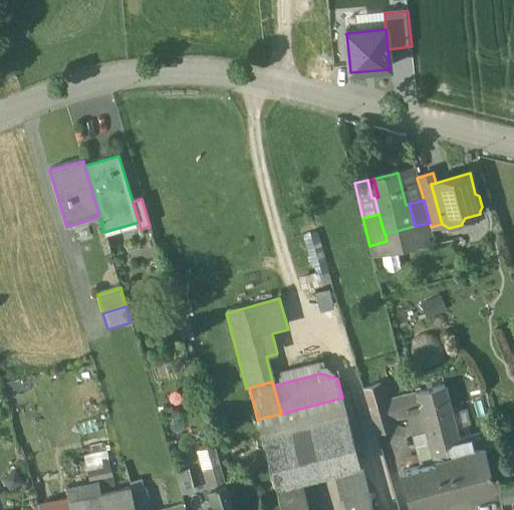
[(380,386),(362,392),(370,416),(388,411),(386,404),(380,386)]
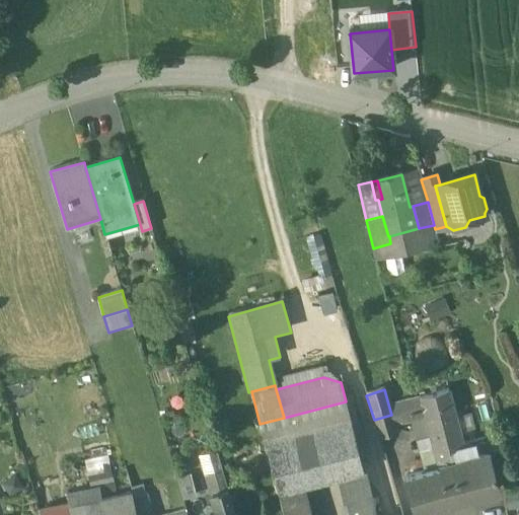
[(449,392),(389,408),(391,415),(395,428),(413,424),(426,475),(439,471),(438,467),(489,454),(485,441),(463,447),(449,392)]
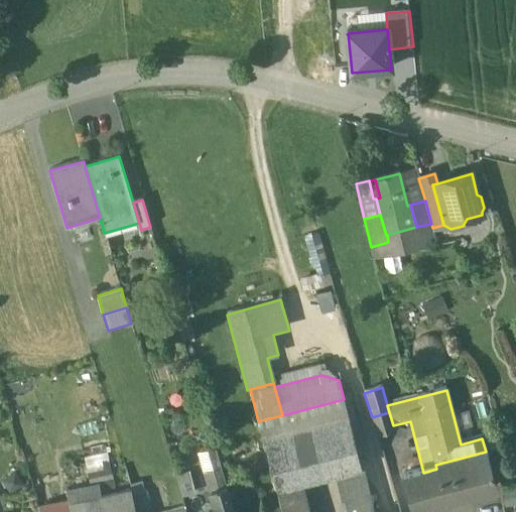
[(282,415),(258,421),(263,440),(348,420),(344,399),(282,415)]
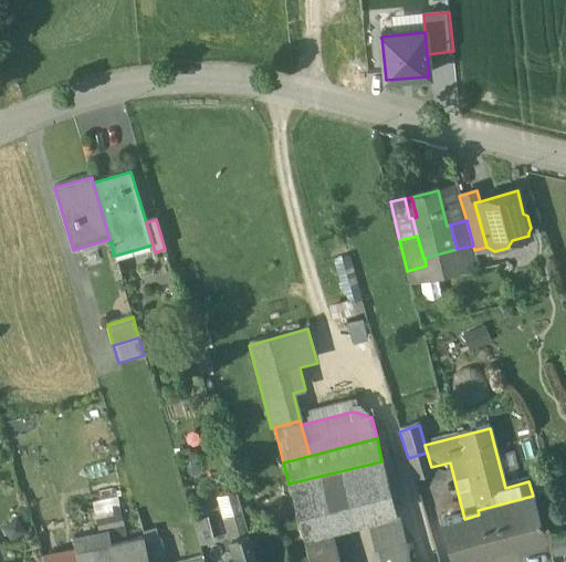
[(427,453),(408,458),(415,480),(433,475),(431,467),(427,453)]
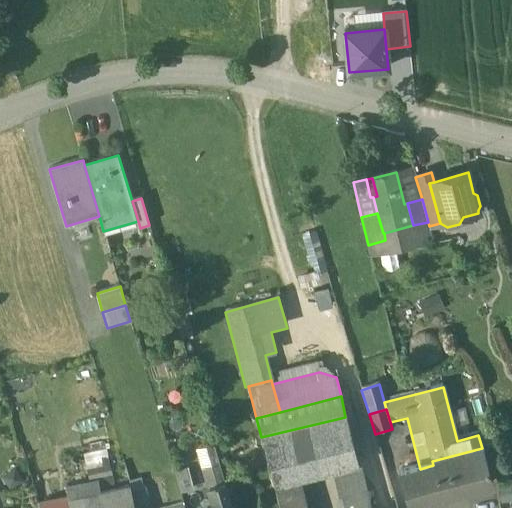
[(345,417),(261,437),(274,486),(298,481),(335,472),(357,467),(345,417)]
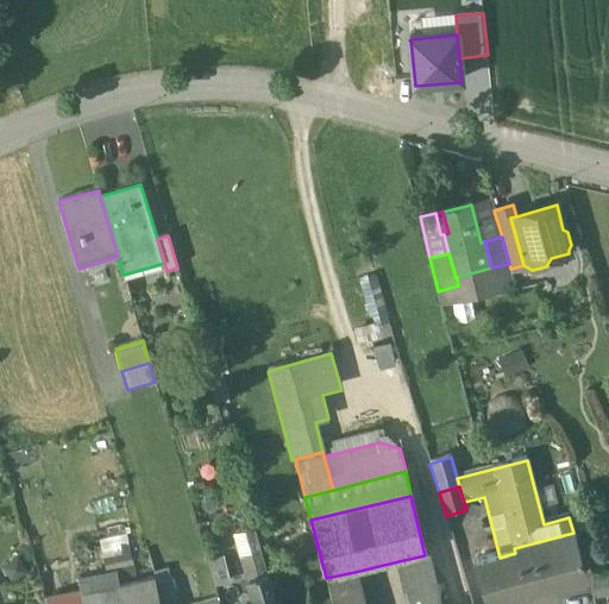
[(573,533),(514,548),(515,553),(500,558),(477,564),(487,603),(585,578),(573,533)]
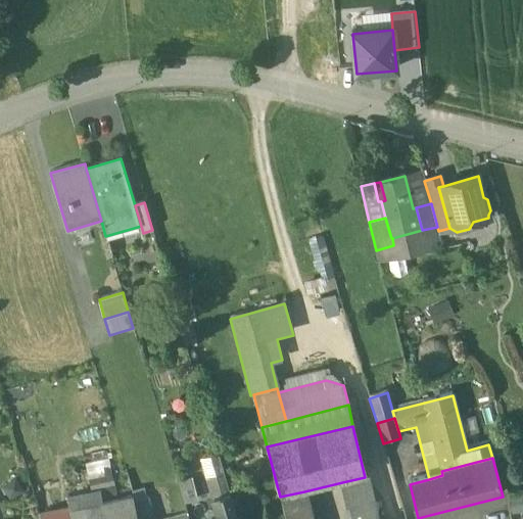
[(516,465),(504,467),(506,481),(518,479),(516,465)]
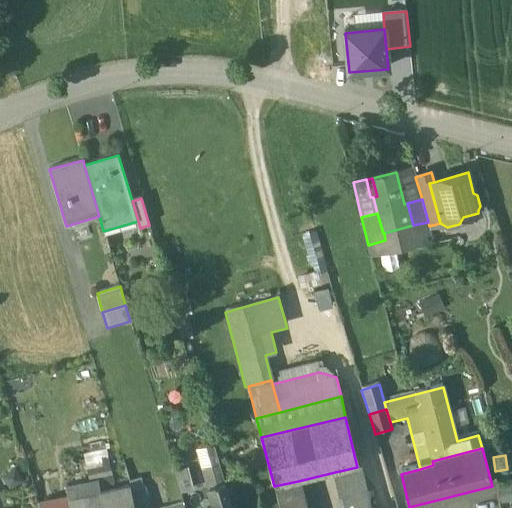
[(220,466),(204,471),(210,490),(225,486),(220,466)]
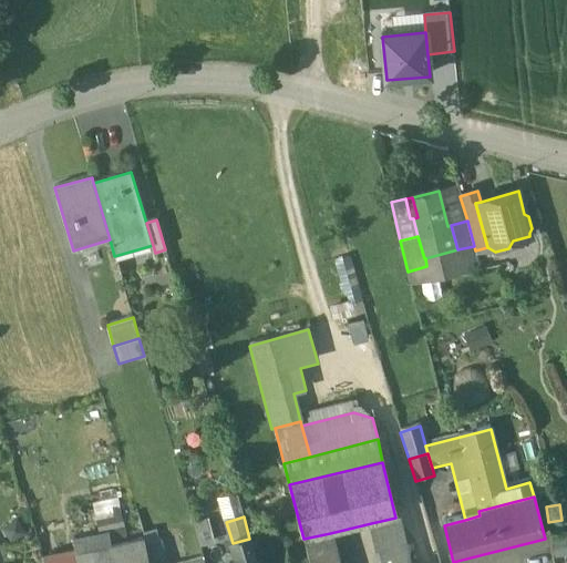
[(395,518),(371,523),(378,552),(403,545),(395,518)]
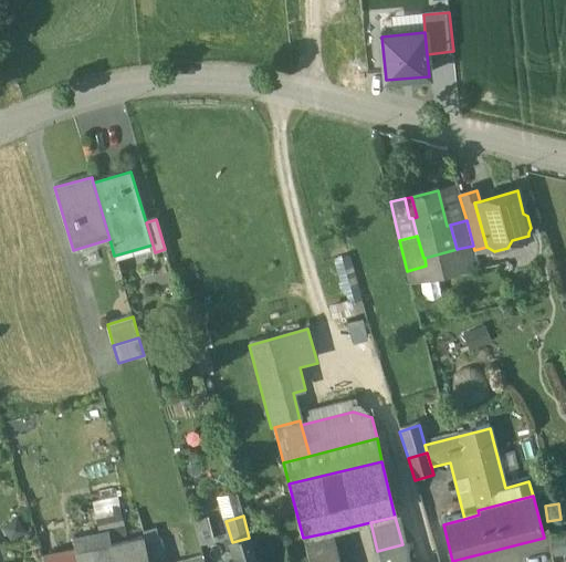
[(208,521),(194,524),(200,548),(215,543),(208,521)]
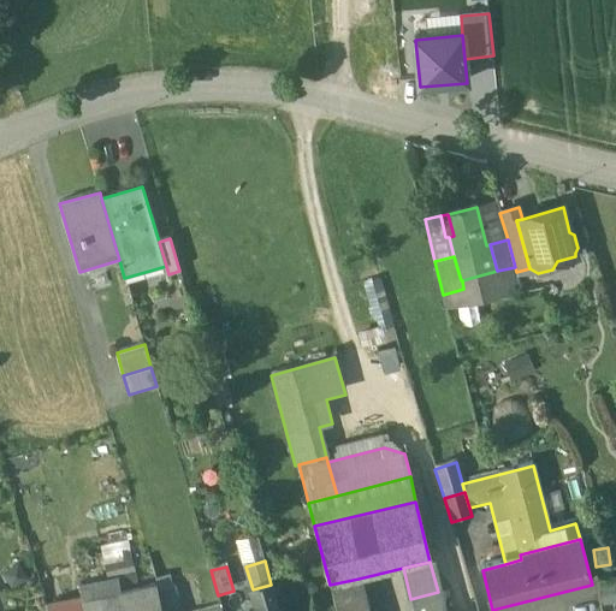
[(366,610),(359,579),(330,585),(336,610),(366,610)]
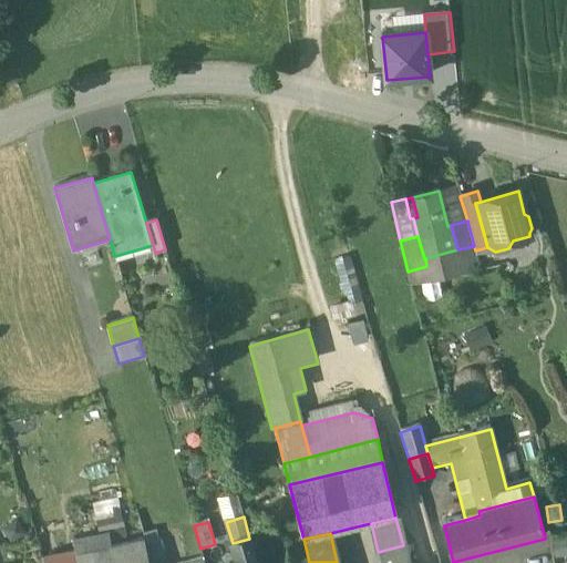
[(156,534),(143,536),(144,540),(145,546),(158,544),(156,534)]
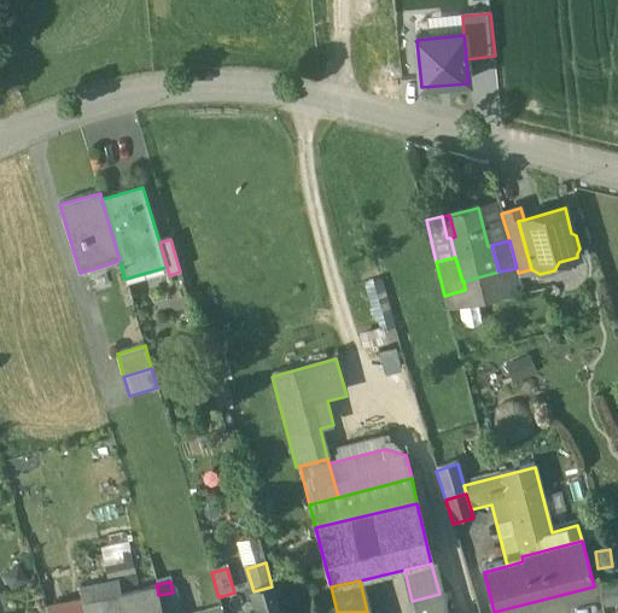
[(157,588),(122,595),(120,583),(81,591),(83,603),(46,611),(46,612),(162,612),(158,595),(157,588)]
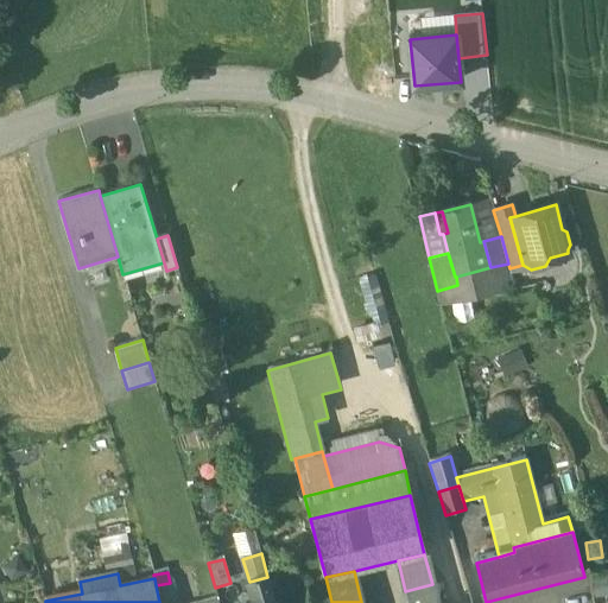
[(274,602),(267,577),(249,582),(254,602),(274,602)]
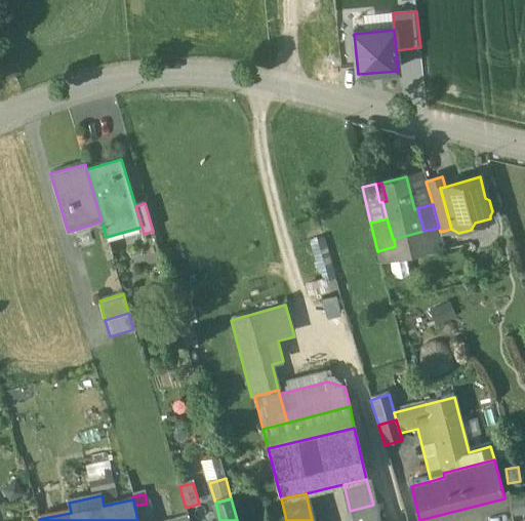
[(153,520),(150,503),(147,504),(134,506),(137,520),(153,520)]
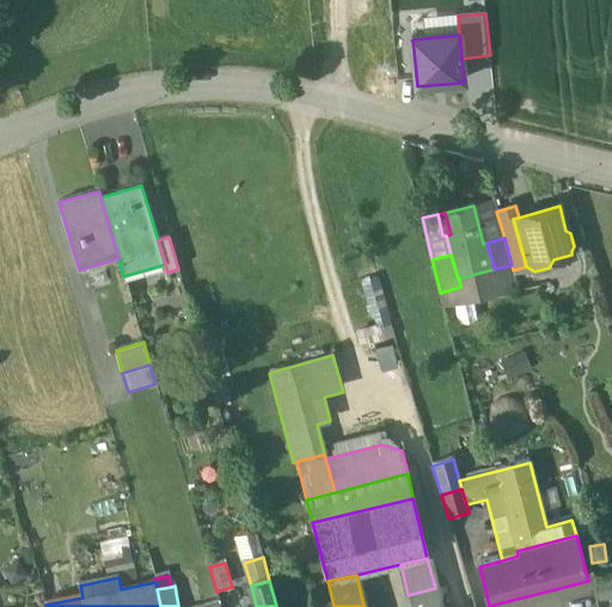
[(439,606),(435,588),(408,595),(410,606),(439,606)]
